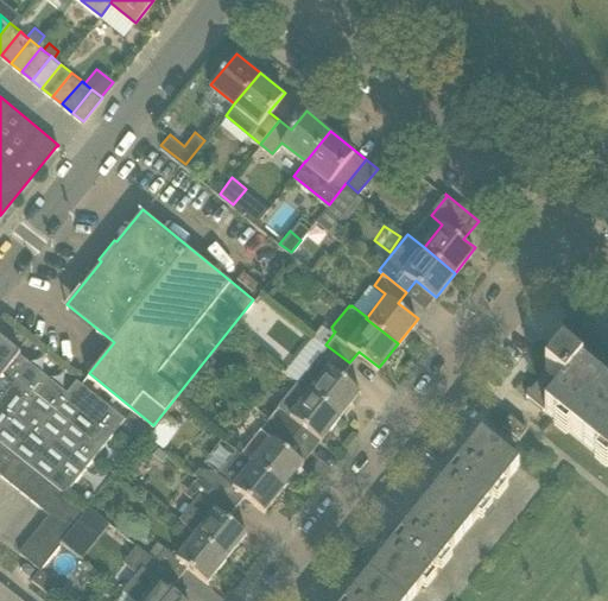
[(0,440),(5,444),(14,451),(25,460),(35,468),(45,476),(55,484),(65,492),(125,418),(144,434),(145,435),(152,425),(132,410),(126,417),(109,404),(77,378),(68,390),(20,353),(21,352),(0,334),(0,440)]
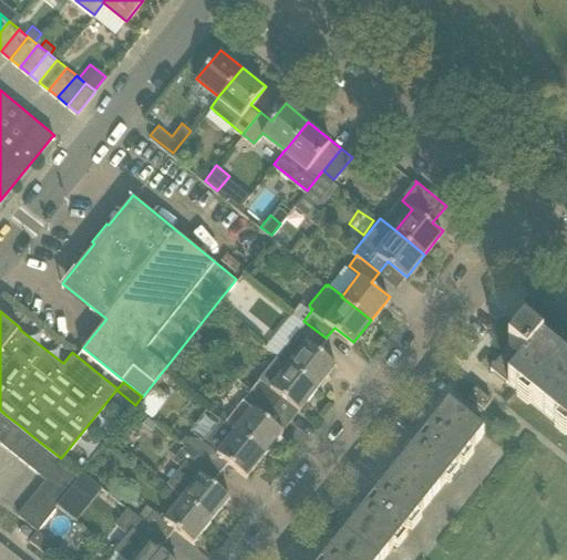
[(303,321),(295,332),(278,353),(319,385),(337,363),(318,348),(326,338),(303,321)]
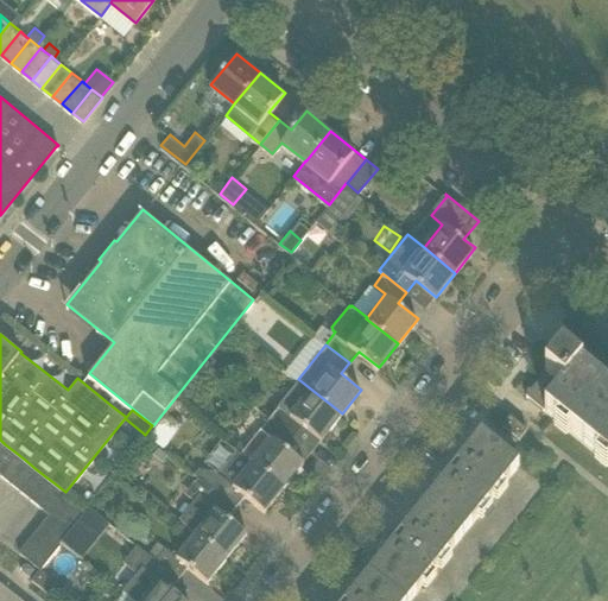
[(607,387),(582,366),(583,365),(563,348),(526,393),(607,459),(607,387)]
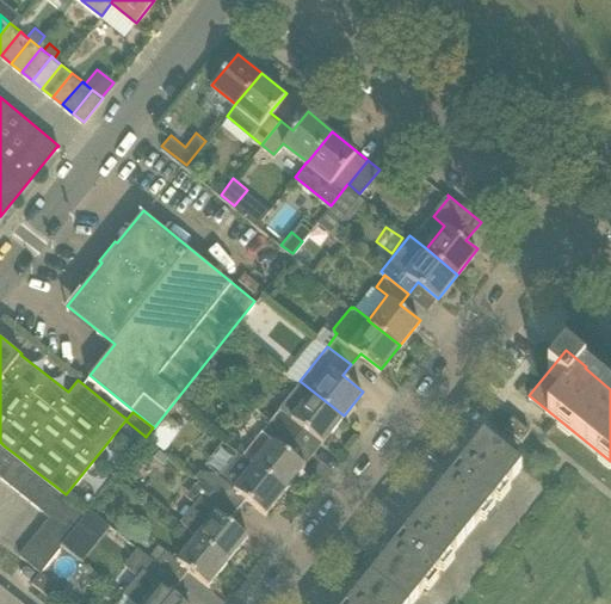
[(303,425),(323,441),(344,415),(300,381),(271,417),(295,436),(303,425)]
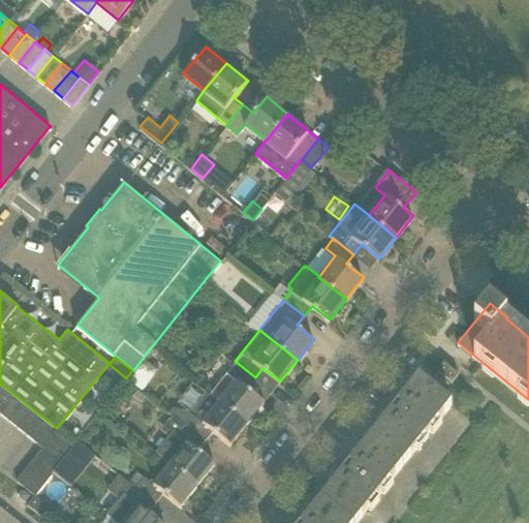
[(142,388),(158,367),(145,358),(129,377),(142,388)]
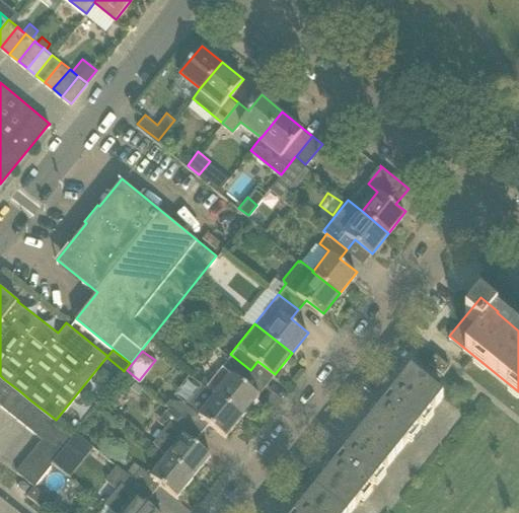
[(450,364),(435,353),(429,361),(444,373),(450,364)]
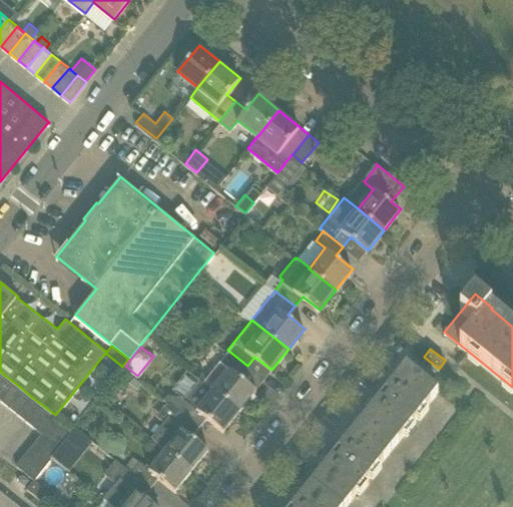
[(240,409),(257,389),(239,375),(247,366),(227,350),(203,380),(213,387),(212,388),(240,409)]
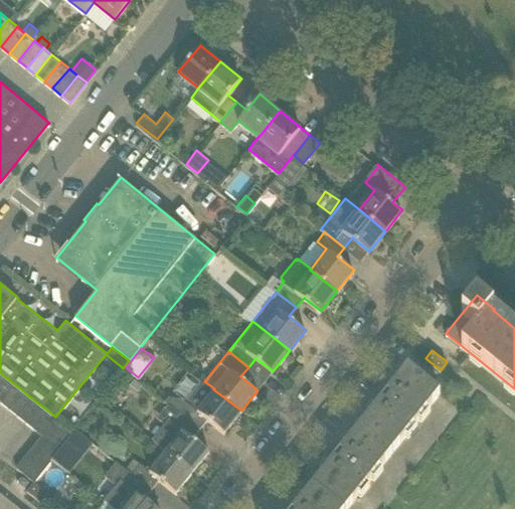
[(392,450),(441,390),(408,364),(360,425),(392,450)]
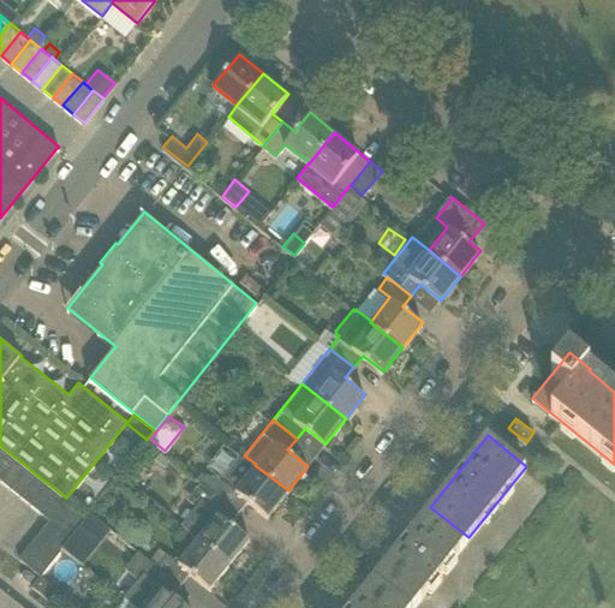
[(209,464),(221,474),(238,454),(225,445),(209,464)]
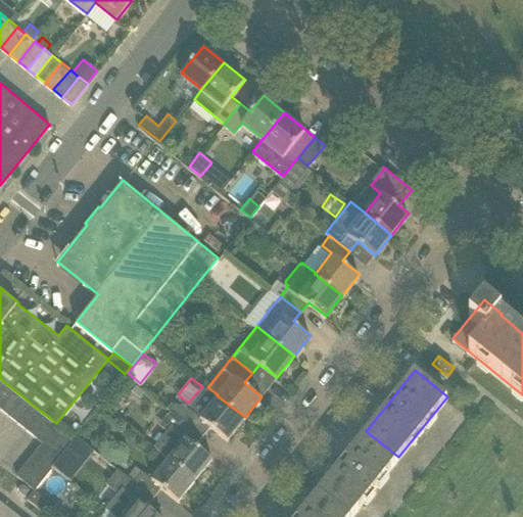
[(0,386),(0,404),(12,388),(4,382),(0,386)]
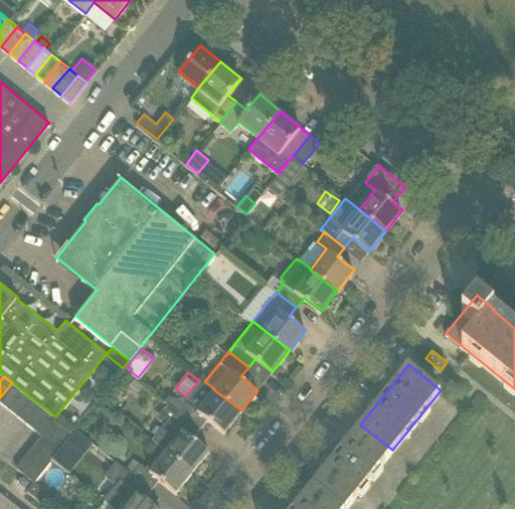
[(142,382),(134,376),(130,382),(138,388),(142,382)]
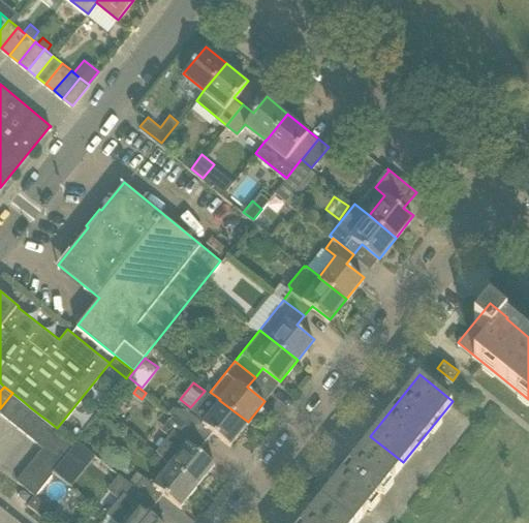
[(213,430),(230,443),(248,422),(219,400),(220,399),(210,392),(207,389),(189,411),(185,407),(175,405),(170,410),(173,411),(206,439),(213,430)]
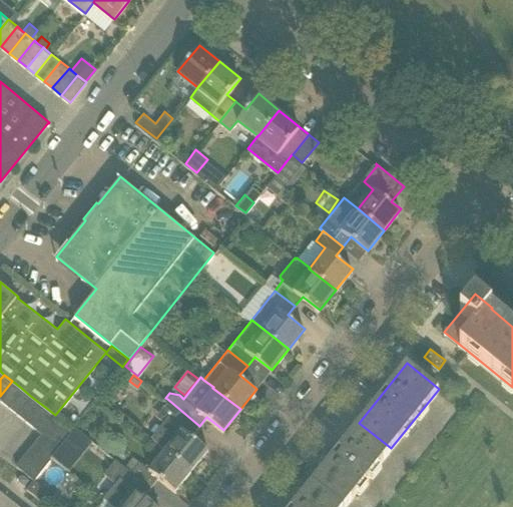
[(0,396),(0,400),(7,406),(21,388),(12,381),(0,396)]
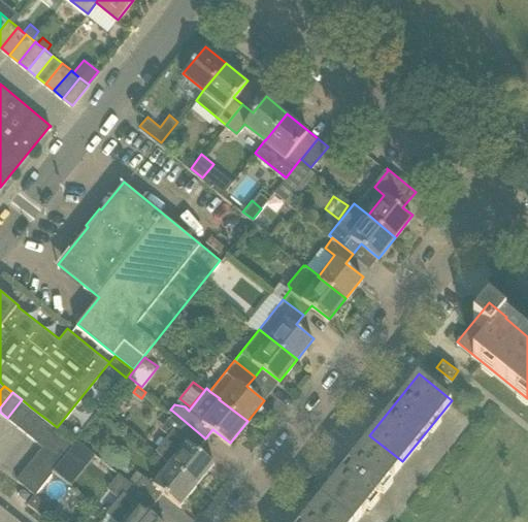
[(15,424),(30,406),(22,399),(7,418),(15,424)]
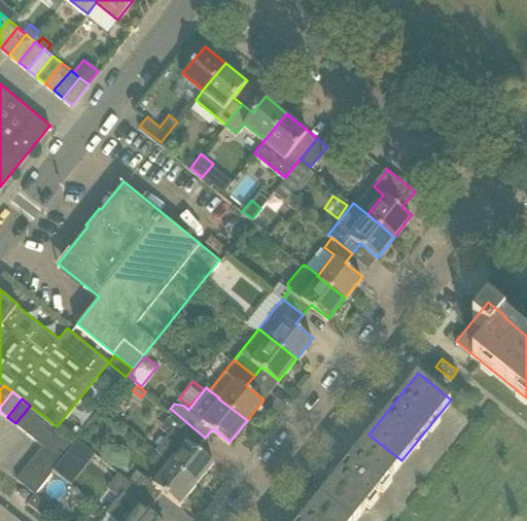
[(39,413),(30,406),(15,423),(24,430),(39,413)]
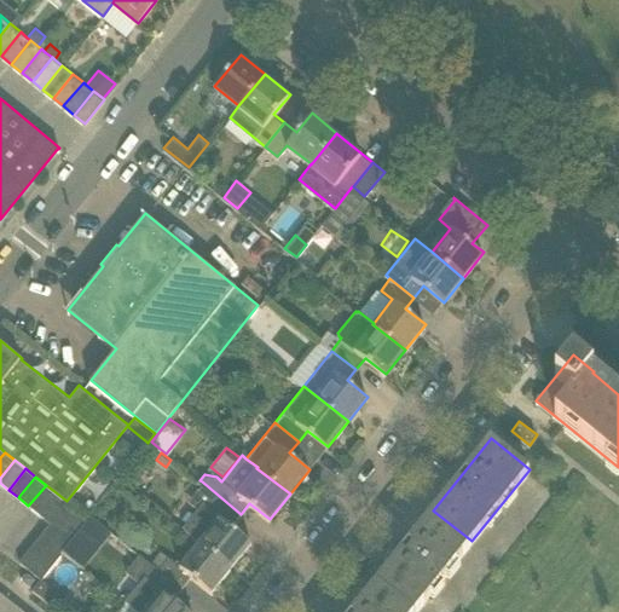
[(197,507),(183,526),(185,527),(185,529),(187,531),(200,541),(232,566),(252,541),(232,525),(241,514),(202,481),(195,491),(210,503),(203,512),(197,507)]
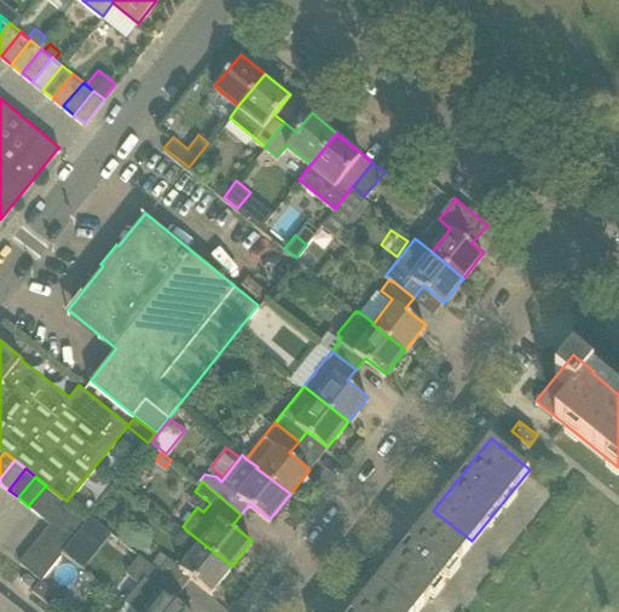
[(28,506),(39,514),(56,492),(46,485),(28,506)]
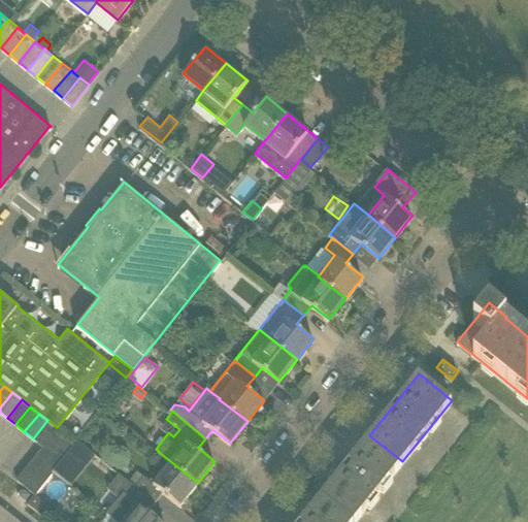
[(33,438),(41,446),(60,460),(74,442),(47,420),(33,438)]
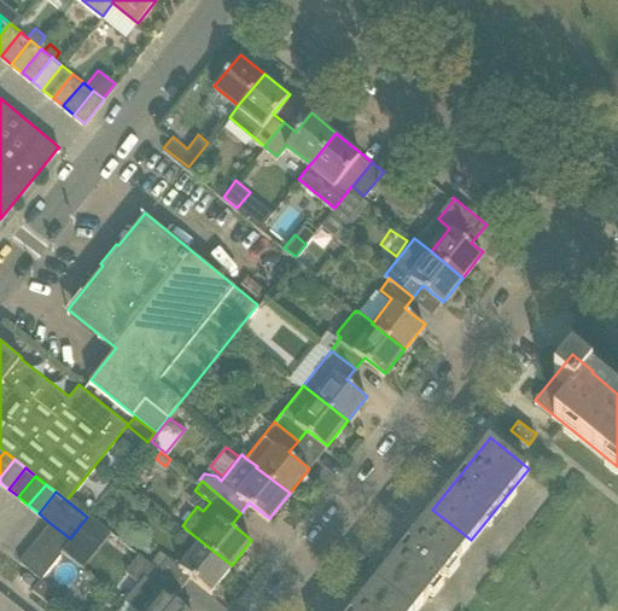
[(413,610),(414,610),(471,540),(432,510),(375,581),(413,610)]
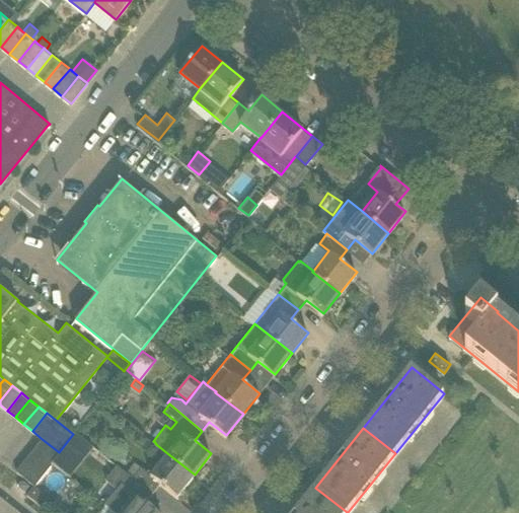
[(59,452),(52,460),(70,474),(93,445),(76,431),(73,434),(59,452)]
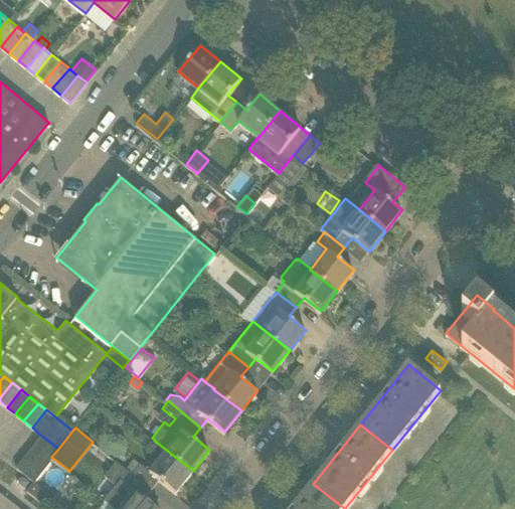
[(58,449),(40,435),(34,443),(51,457),(58,449)]
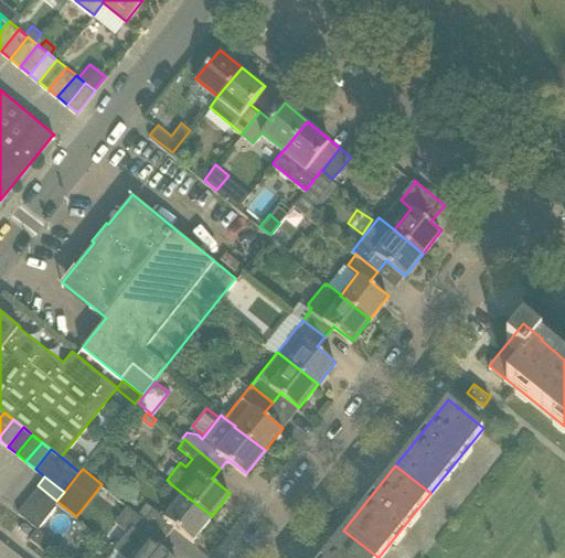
[(56,501),(38,485),(30,494),(50,510),(56,501)]
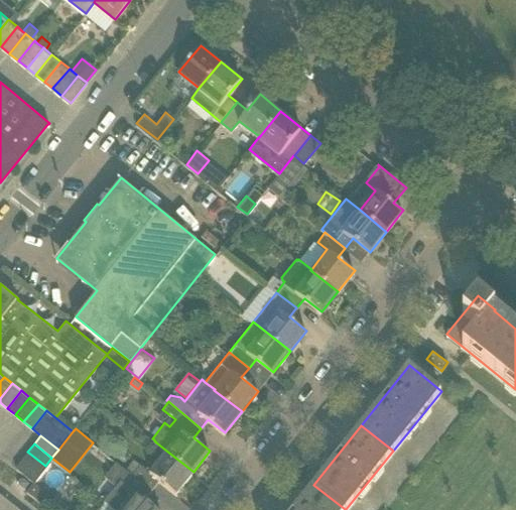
[(159,479),(176,493),(194,472),(166,451),(150,470),(140,463),(133,473),(152,488),(159,479)]
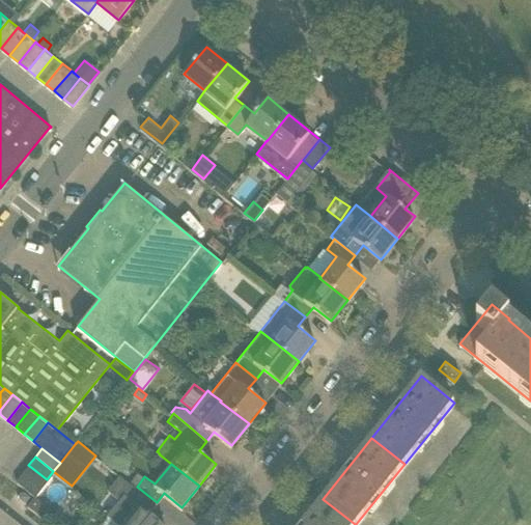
[(47,479),(28,465),(22,473),(40,488),(47,479)]
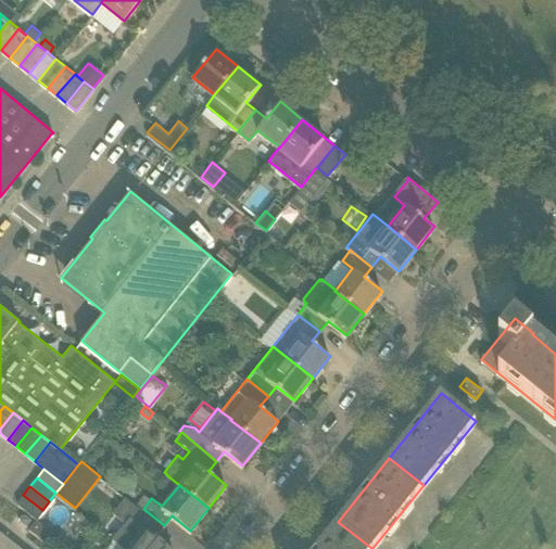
[(144,493),(136,502),(143,509),(151,498),(144,493)]
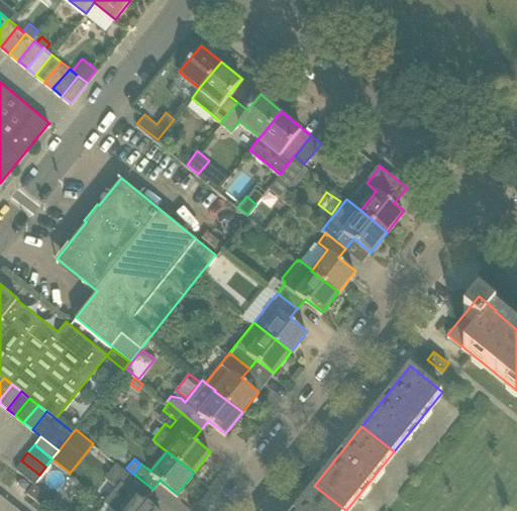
[(32,483),(34,481),(39,475),(21,461),(14,469),(32,483)]
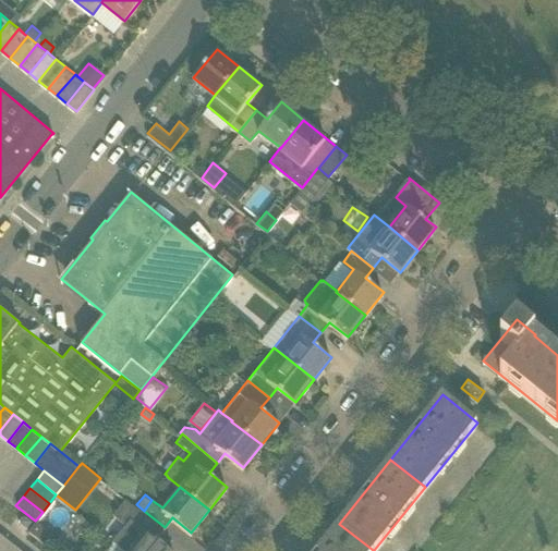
[(125,550),(172,550),(157,538),(165,527),(144,511),(135,521),(130,517),(112,540),(125,550)]
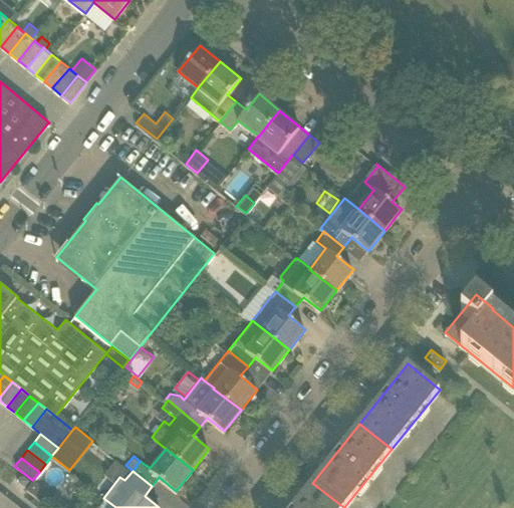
[(29,479),(23,474),(19,479),(24,484),(29,479)]
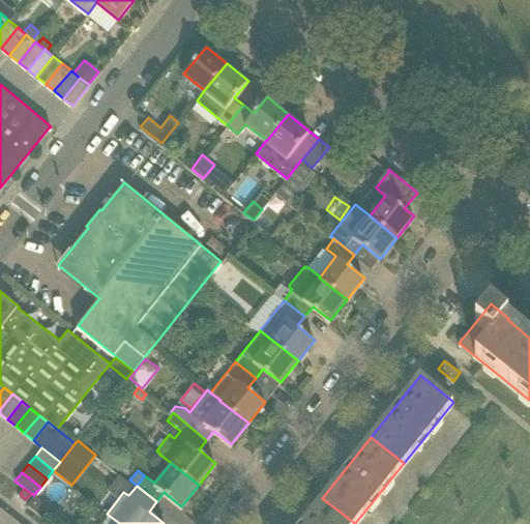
[(33,495),(28,503),(49,520),(56,510),(35,493),(33,495)]
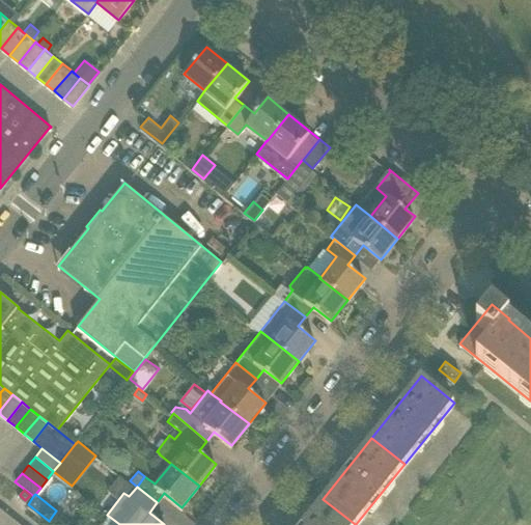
[(355,524),(323,499),(301,524),(355,524)]
